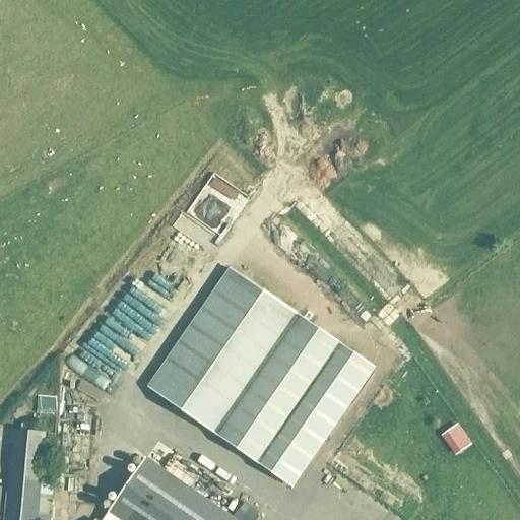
[(230,266),(146,387),(293,488),(375,367),(230,266)]
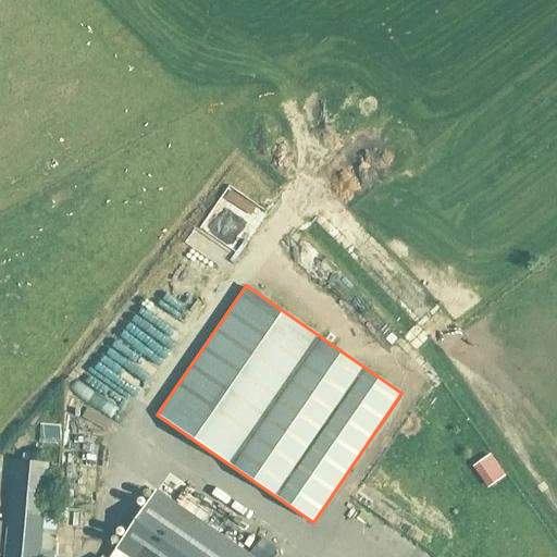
[(61,424),(39,423),(38,442),(60,443),(61,424)]
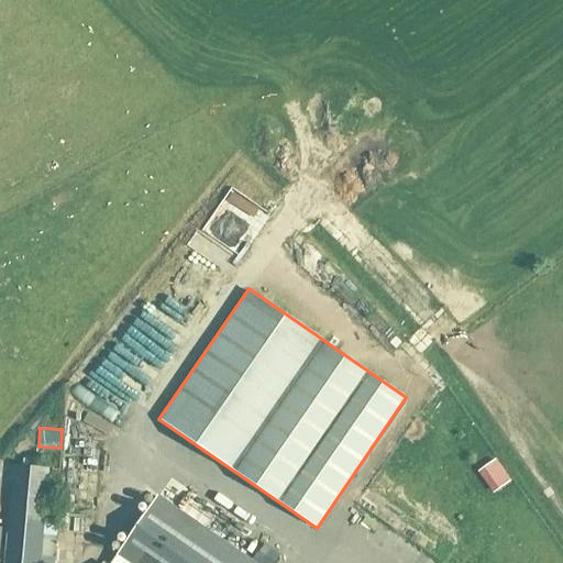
[(498,483),(516,472),(501,449),(483,460),(498,483)]
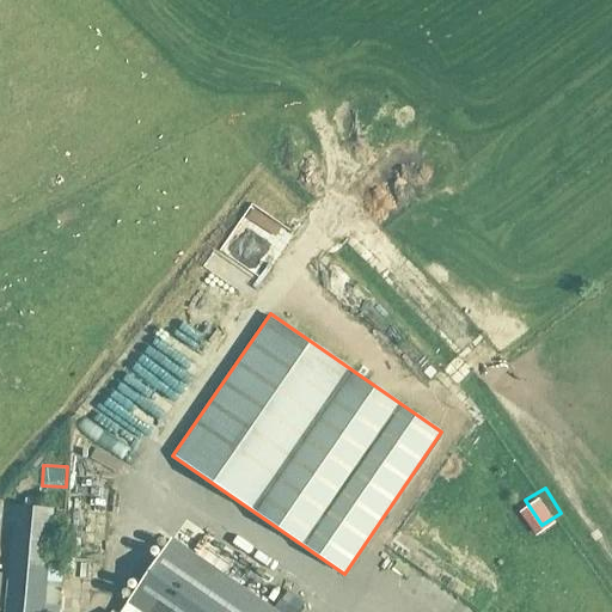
[(12,537),(5,611),(59,611),(60,605),(44,604),(48,564),(50,539),(53,509),(14,506),(12,537)]
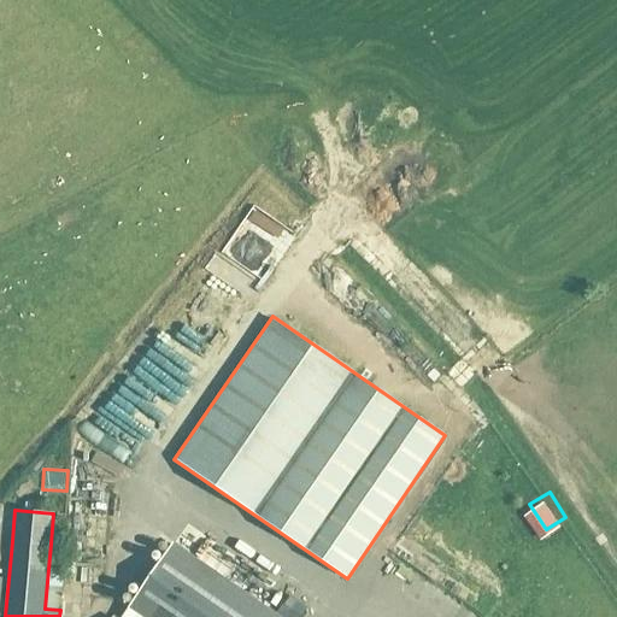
[(432,565),(445,560),(438,542),(424,547),(432,565)]
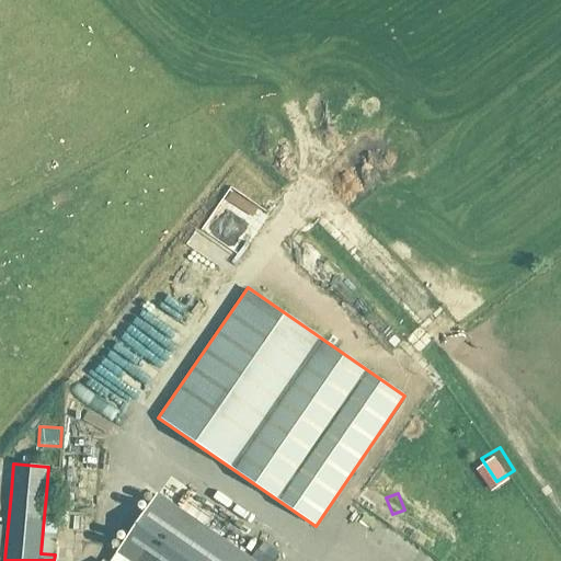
[(126,560),(253,560),(157,494),(116,553),(126,560)]
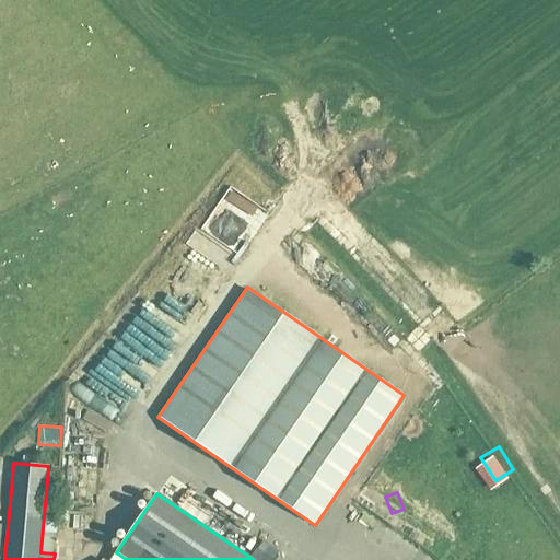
[(57,517),(44,516),(41,552),(55,553),(57,517)]
